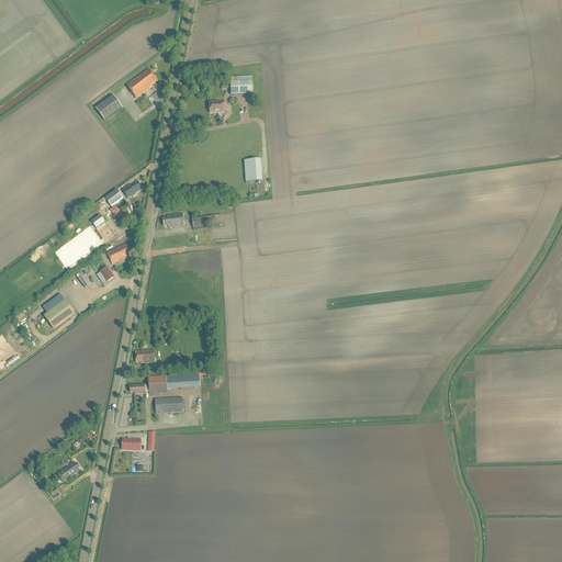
[(136,99),(153,87),(152,86),(157,81),(149,70),(127,87),(136,99)]
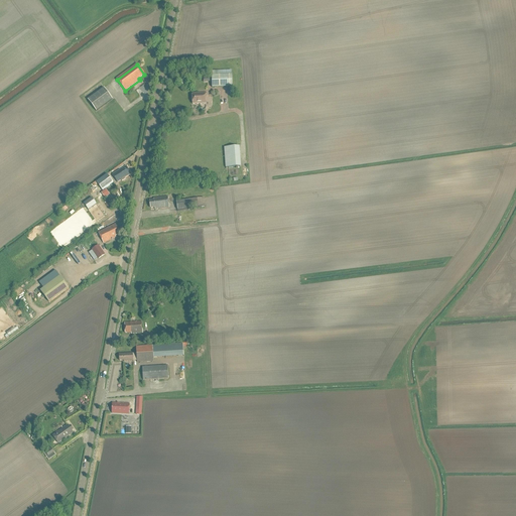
[(212,88),(232,88),(232,76),(212,76),(212,88)]
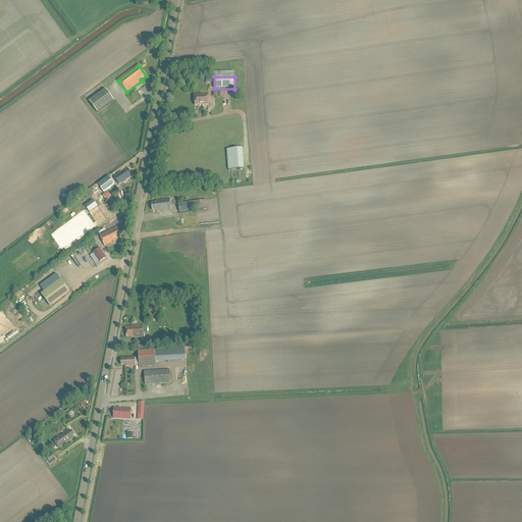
[(88,102),(97,113),(113,102),(104,90),(88,102)]
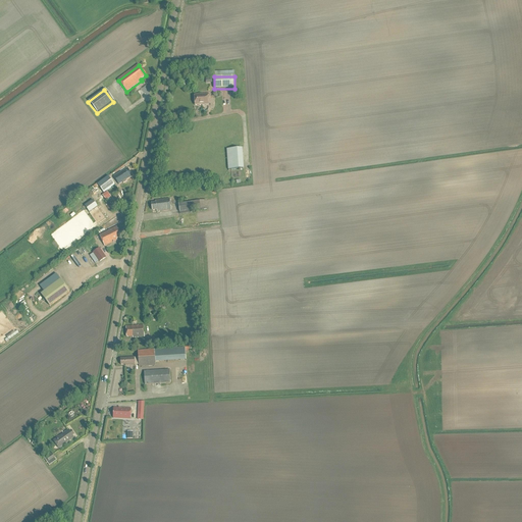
[(203,105),(203,106),(208,106),(208,105),(210,105),(210,95),(194,95),(195,105),(203,105)]
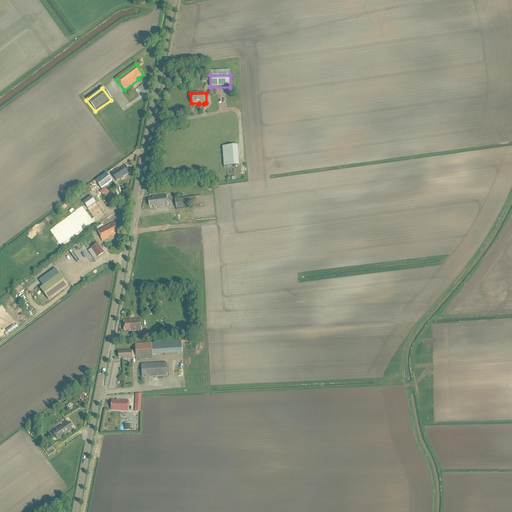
[(241,166),(240,145),(224,146),(225,166),(241,166)]
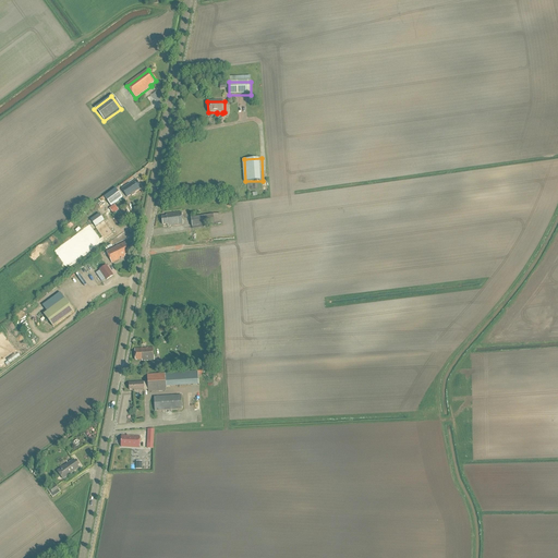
[(141,189),(137,182),(136,183),(135,181),(122,189),(128,196),(141,189)]
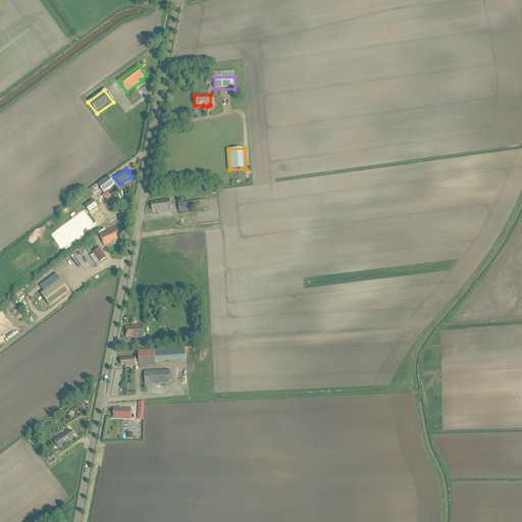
[(114,186),(107,176),(96,185),(103,194),(114,186)]
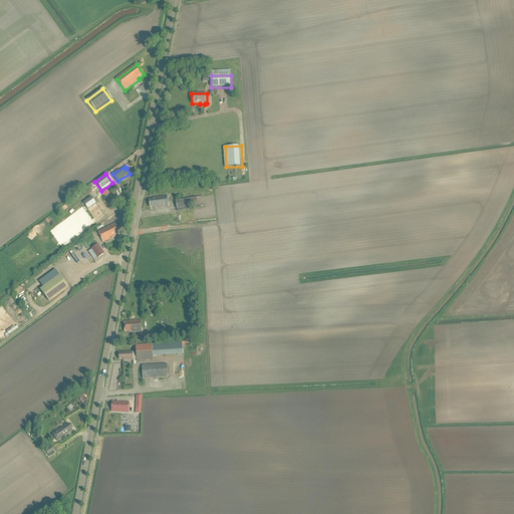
[(104,198),(108,194),(104,189),(100,193),(104,198)]
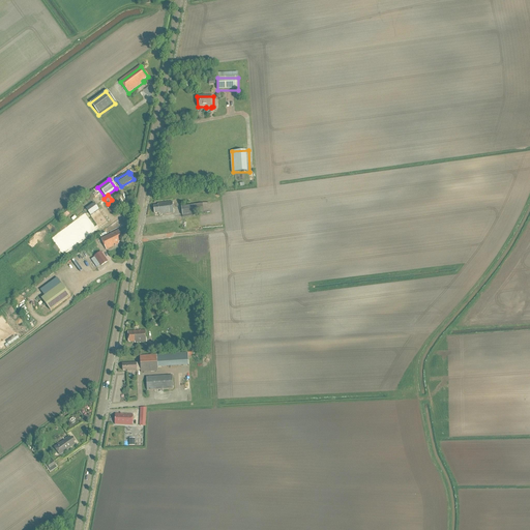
[(159,213),(159,215),(174,213),(172,202),(158,204),(158,206),(154,206),(154,214),(159,213)]
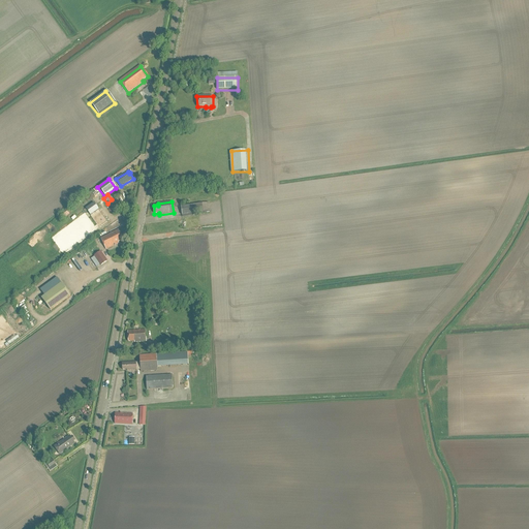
[(209,203),(181,207),(182,215),(210,212),(209,203)]
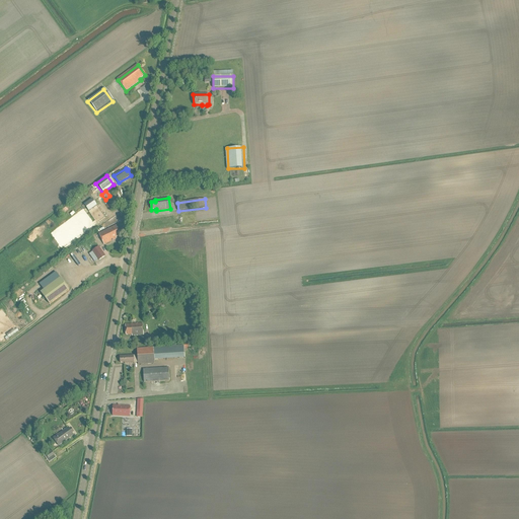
[(97,206),(92,200),(84,205),(88,212),(97,206)]
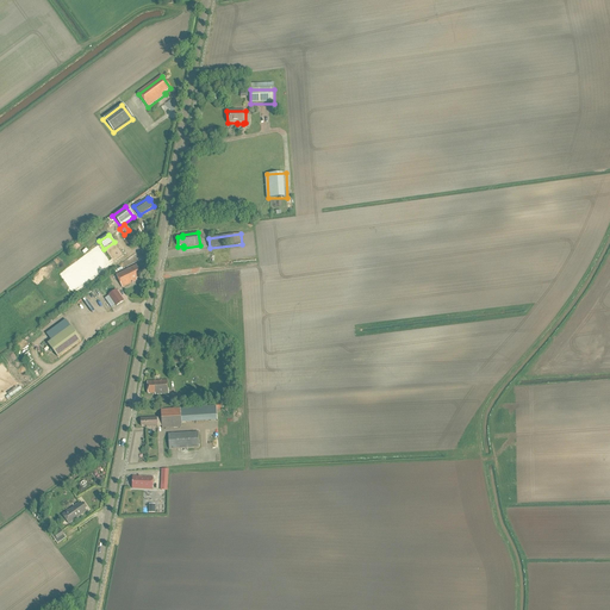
[(142,277),(136,265),(117,275),(123,287),(137,280),(136,279),(142,277)]
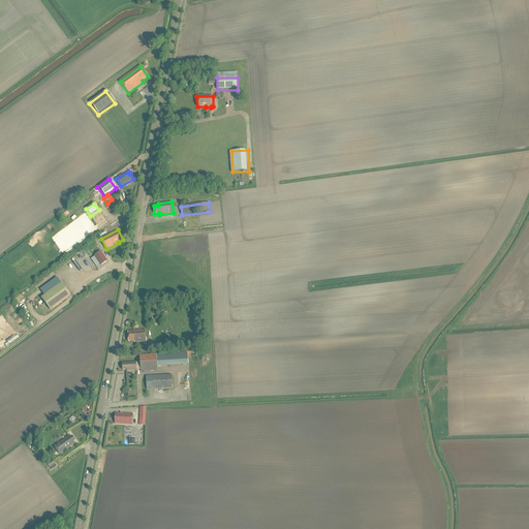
[(94,256),(100,267),(107,261),(101,252),(94,256)]
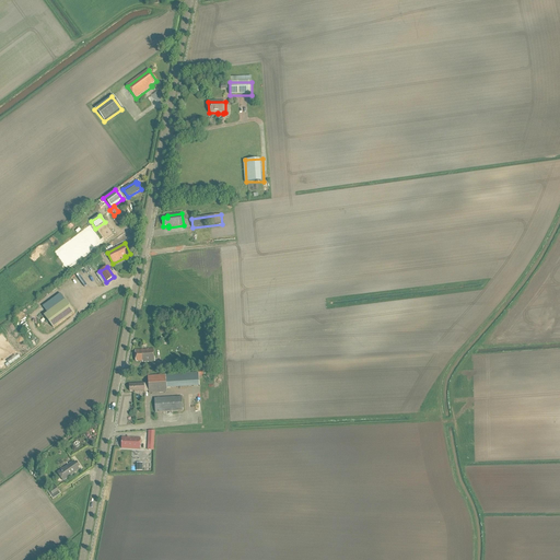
[(74,314),(65,300),(43,315),(53,329),(74,314)]
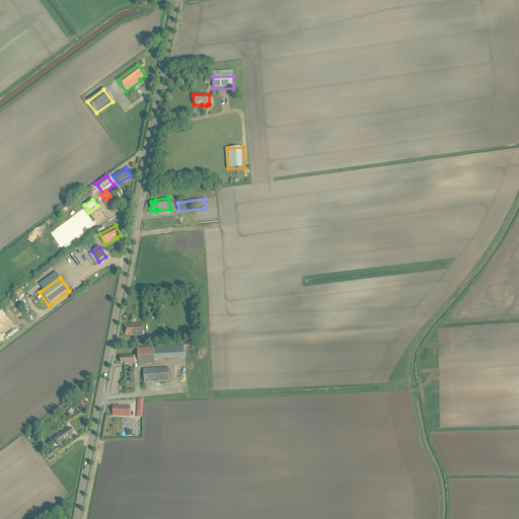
[(132,335),(132,336),(144,336),(143,323),(126,324),(126,335),(132,335)]
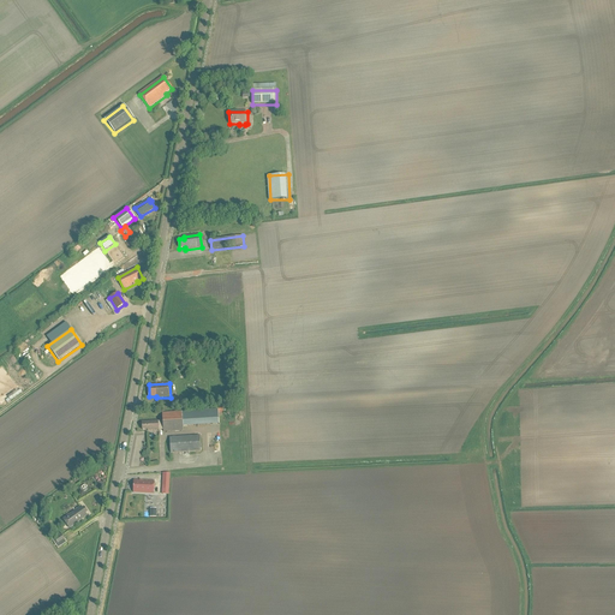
[(162,421),(142,422),(143,430),(148,430),(148,431),(163,430),(163,431),(183,430),(183,428),(219,425),(219,411),(162,413),(162,421)]
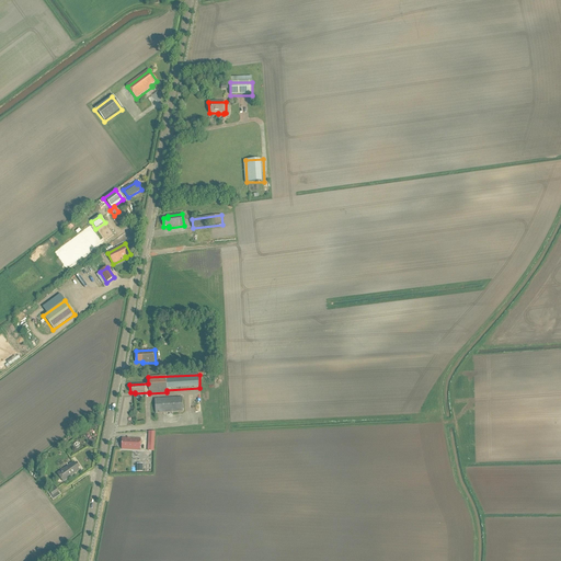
[(182,398),(155,399),(156,413),(183,412),(182,398)]
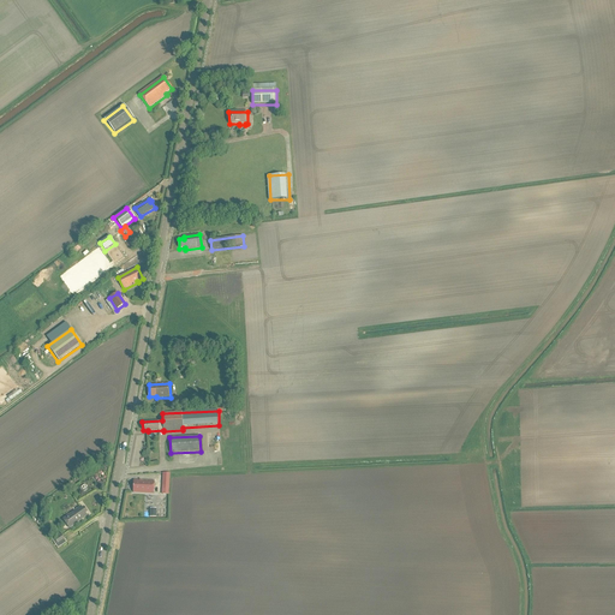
[(133,493),(154,494),(155,481),(133,479),(133,493)]
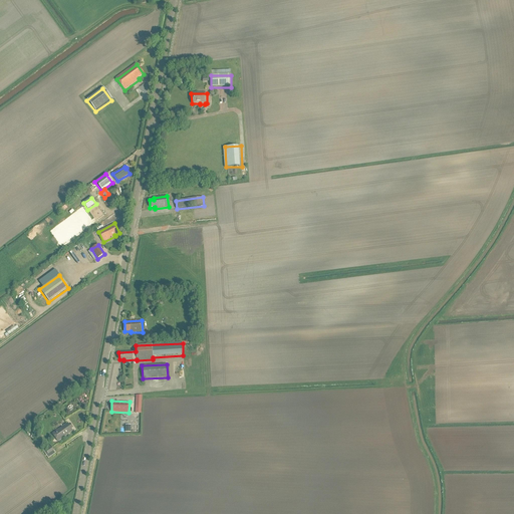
[(58,442),(72,432),(71,430),(73,429),(70,425),(68,425),(67,423),(52,434),(58,442)]
